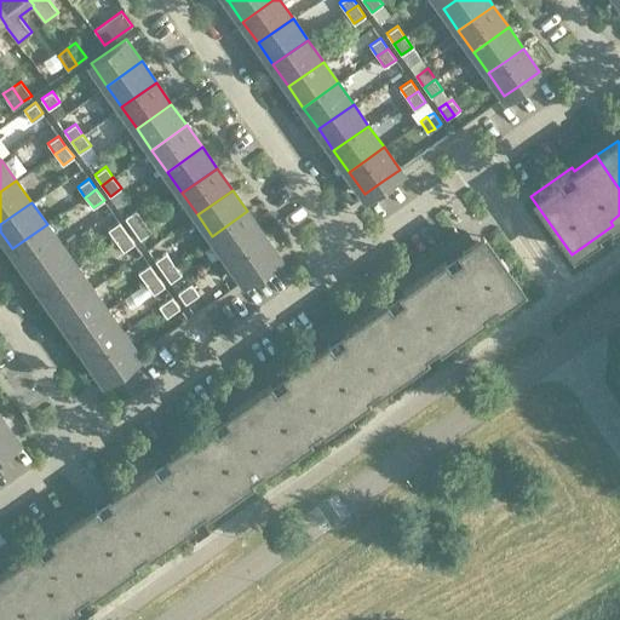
[(136,210),(125,217),(132,228),(143,220),(136,210)]
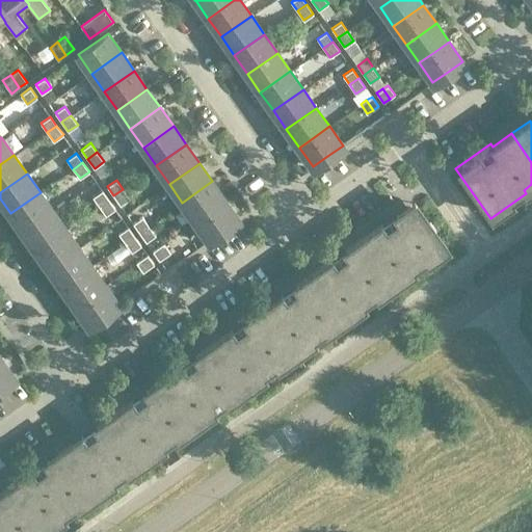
[(224,200),(212,181),(182,203),(195,220),(210,210),(224,200)]
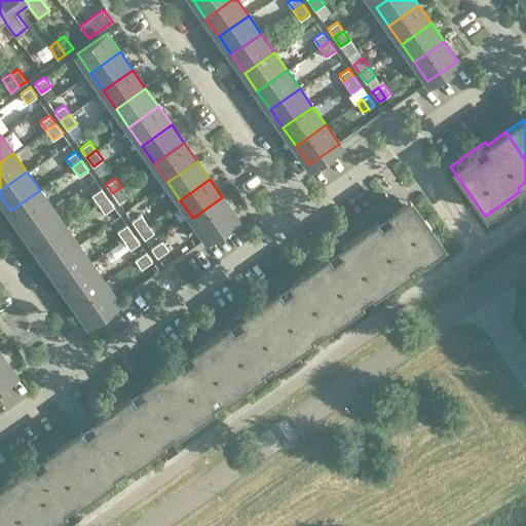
[(128,196),(121,187),(112,193),(119,202),(128,196)]
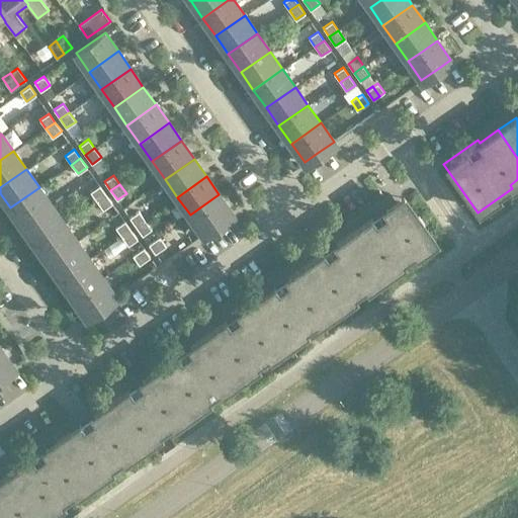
[(105,194),(99,185),(90,191),(96,200),(105,194)]
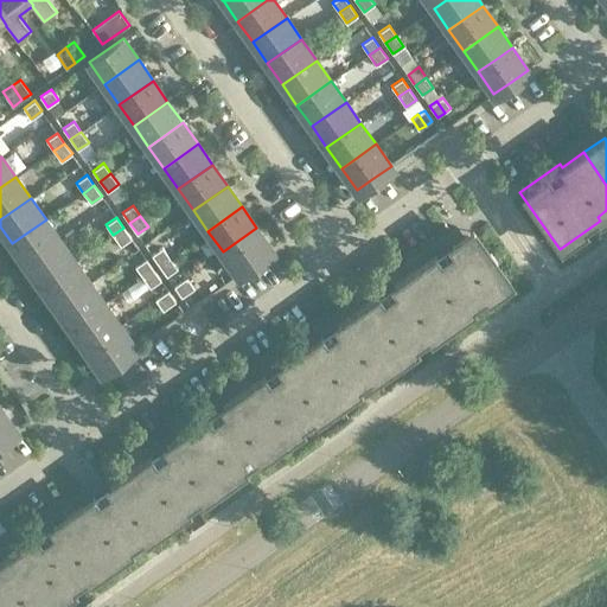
[(61,241),(46,219),(12,243),(26,264),(61,241)]
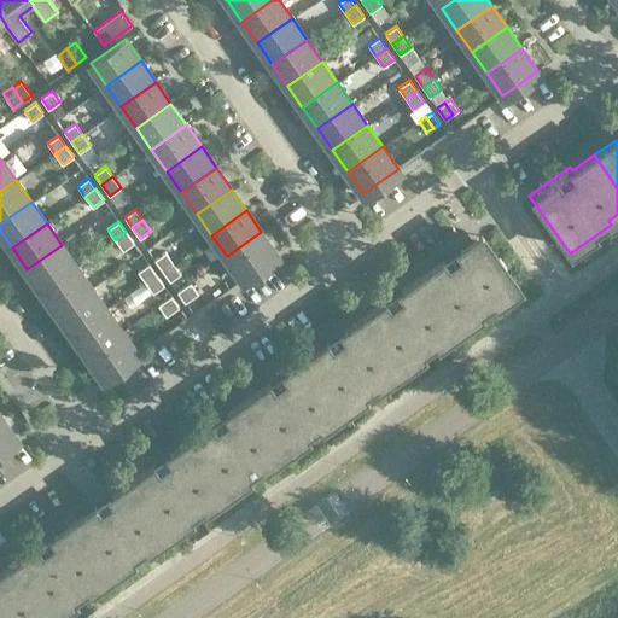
[(483,228),(442,257),(444,261),(401,291),(406,297),(390,308),(386,302),(365,316),(401,368),(423,353),(418,348),(433,337),(437,342),(481,313),(483,315),(524,286),(483,228)]
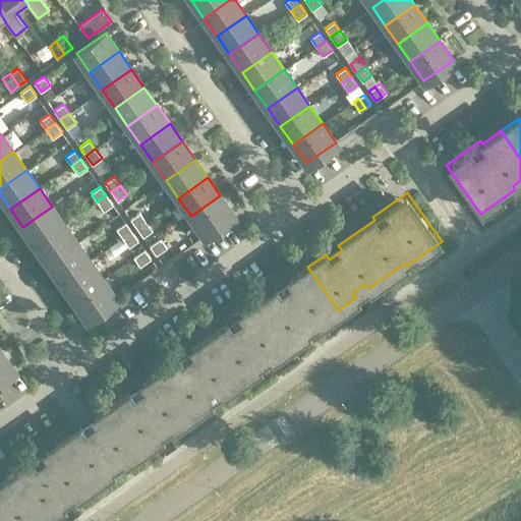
[(113,205),(106,195),(97,201),(104,211),(113,205)]
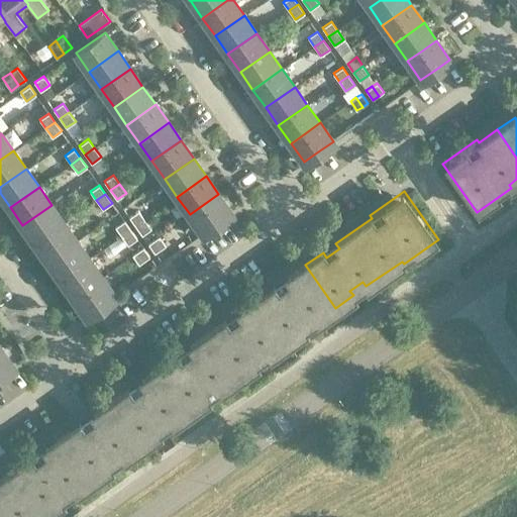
[(218,194),(204,204),(190,214),(203,233),(217,223),(232,213),(218,194)]
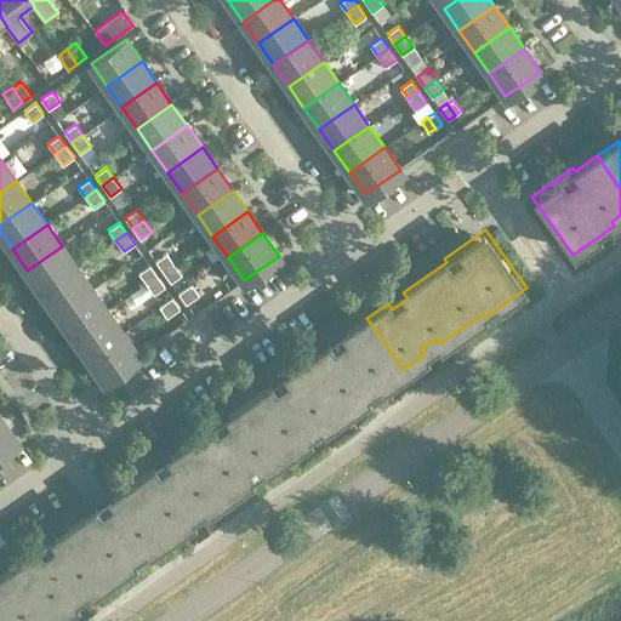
[(78,267),(62,246),(27,271),(43,292),(78,267)]
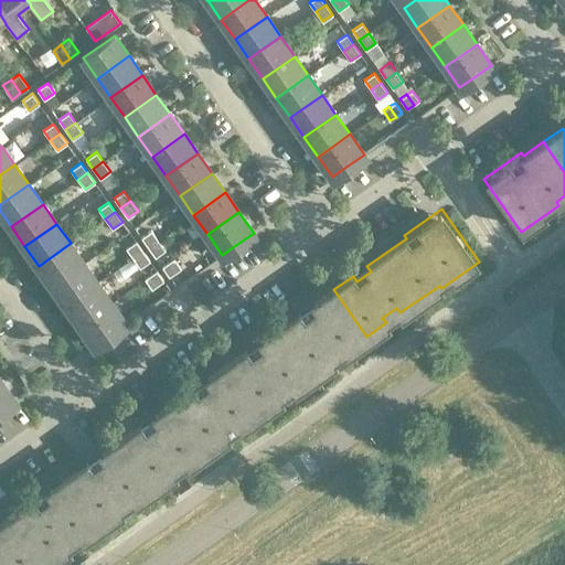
[(151,230),(141,237),(148,247),(158,240),(151,230)]
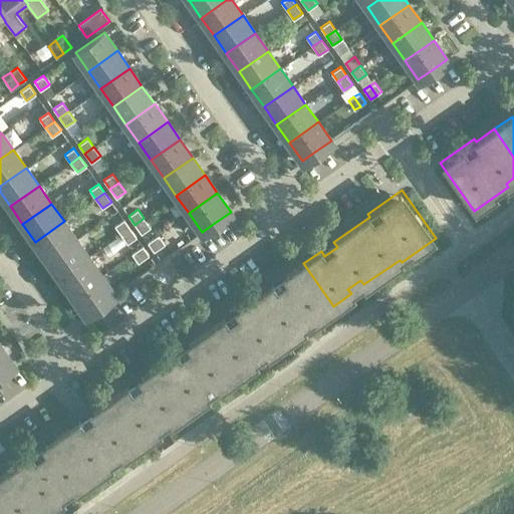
[(151,227),(144,218),(135,225),(141,233),(151,227)]
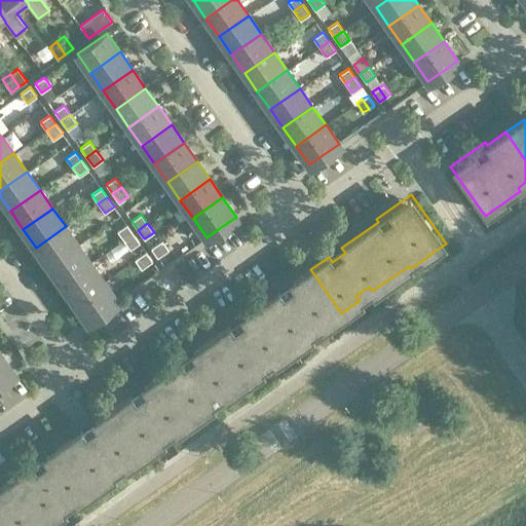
[(133,233),(126,224),(117,231),(123,239),(133,233)]
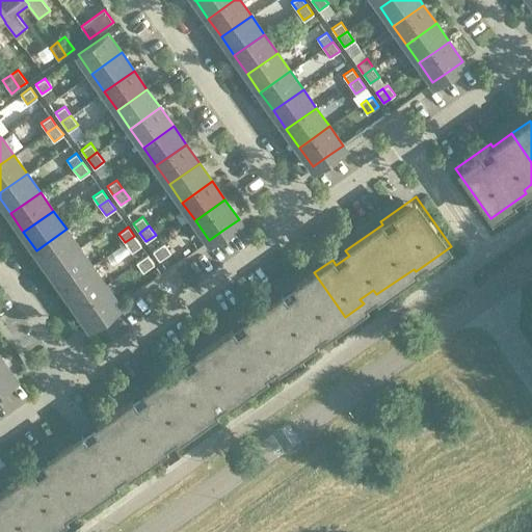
[(79,247),(67,229),(36,250),(49,269),(79,247)]
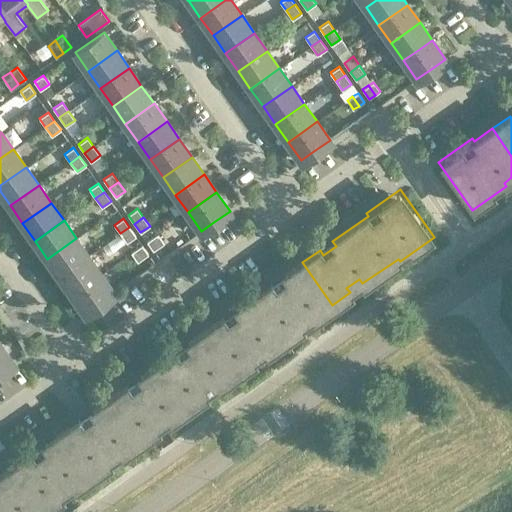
[(136,236),(129,227),(120,233),(126,242),(136,236)]
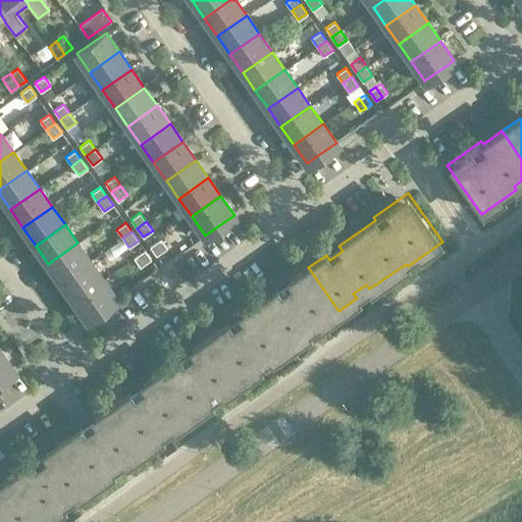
[(160,239),(155,242),(161,251),(167,248),(160,239)]
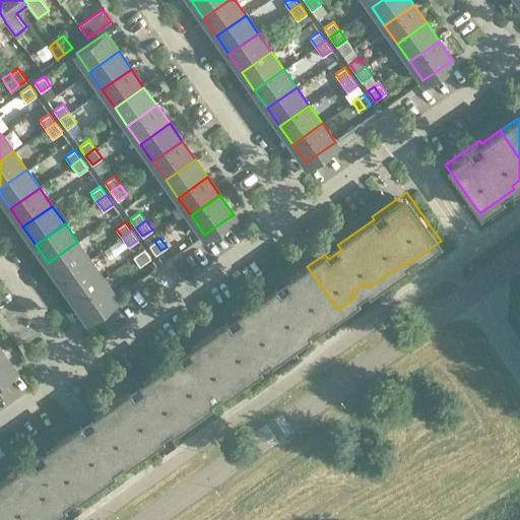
[(160,250),(154,241),(149,245),(155,254),(160,250)]
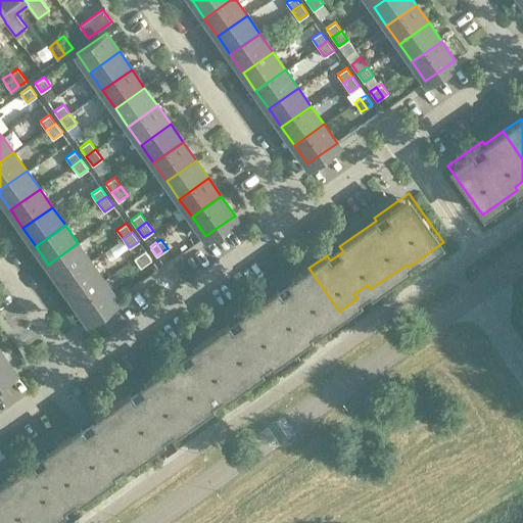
[(90,262),(78,243),(48,265),(61,282),(90,262)]
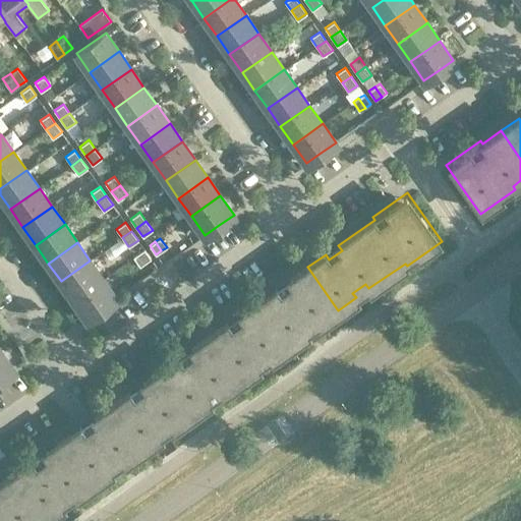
[(151,258),(145,249),(138,252),(146,263),(151,258)]
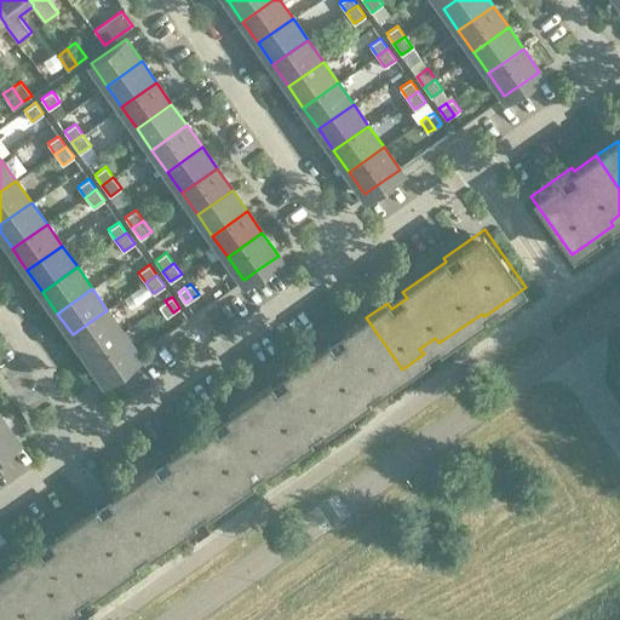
[(173,313),(165,300),(159,305),(166,316),(173,313)]
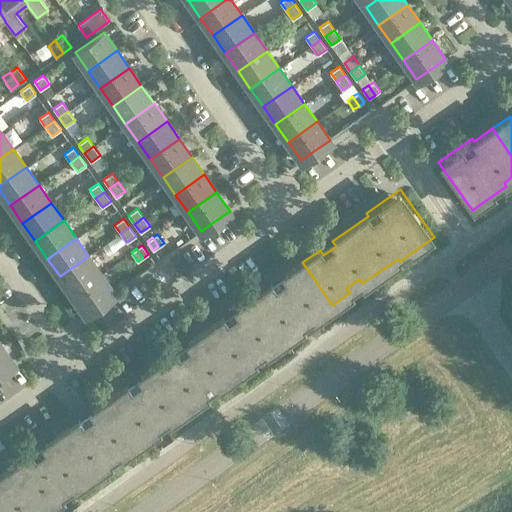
[(101,273),(88,256),(60,276),(72,294),(86,284),(101,273)]
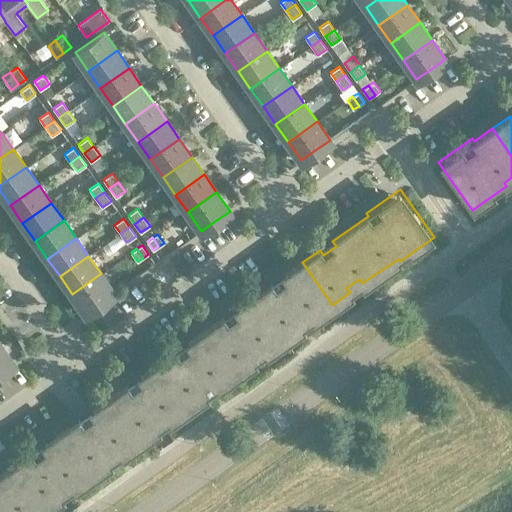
[(332,305),(302,262),(284,275),(288,279),(264,296),(261,291),(254,296),(284,339),(301,326),(298,322),(311,312),(314,317),(332,305)]
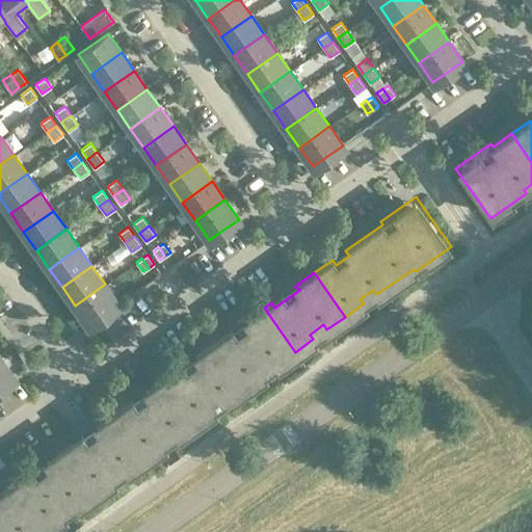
[(118,303),(105,284),(89,295),(75,306),(88,324),(103,314),(118,303)]
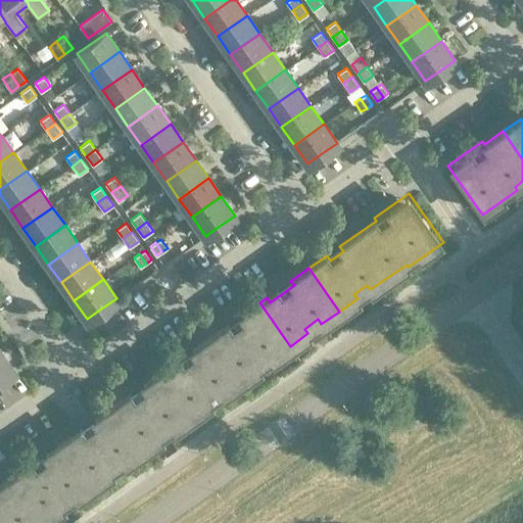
[(290,346),(259,302),(252,307),(255,313),(232,329),(228,325),(210,337),(241,381),(258,368),(255,363),(269,353),(272,359),(290,346)]
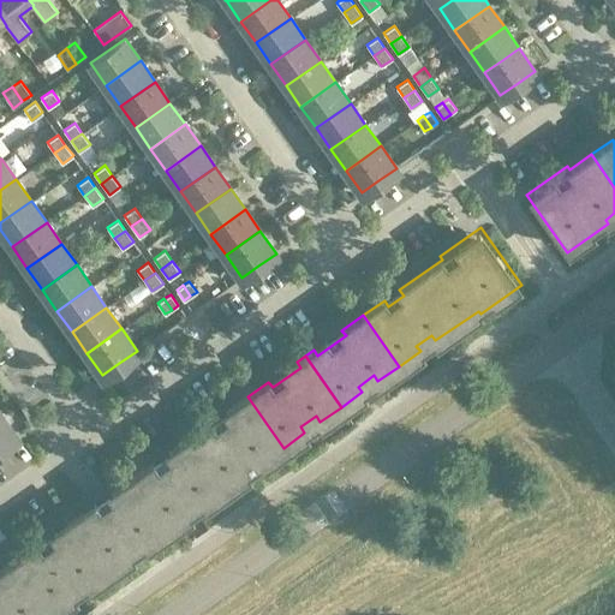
[(284,448),(248,396),(226,411),(230,417),(215,428),(210,422),(190,437),(226,488),(246,473),(243,467),(258,457),(262,463),(284,448)]
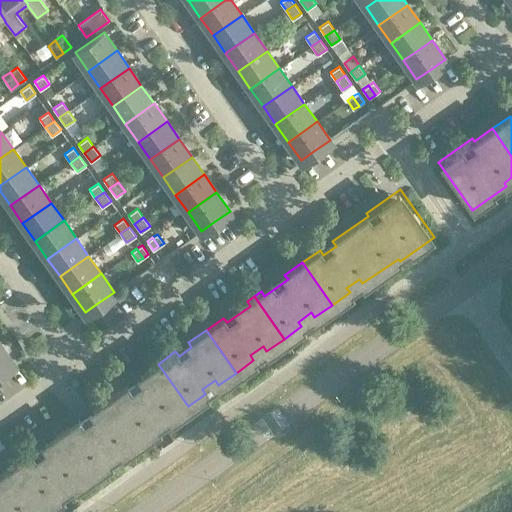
[(0,372),(14,363),(1,344),(0,344),(0,372)]
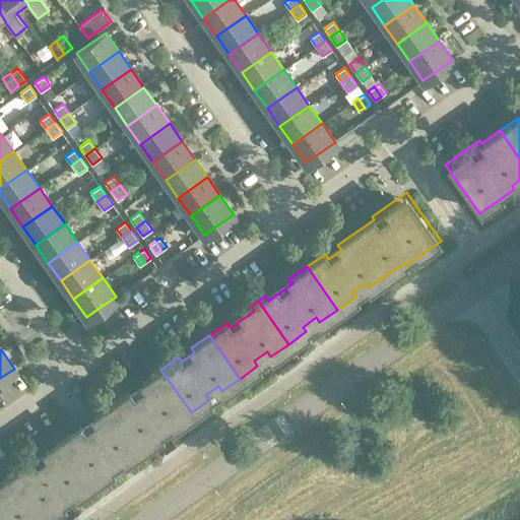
[(191,412),(160,370),(142,382),(145,387),(133,396),(129,391),(112,404),(142,447),(159,435),(156,430),(170,420),(173,426),(191,412)]
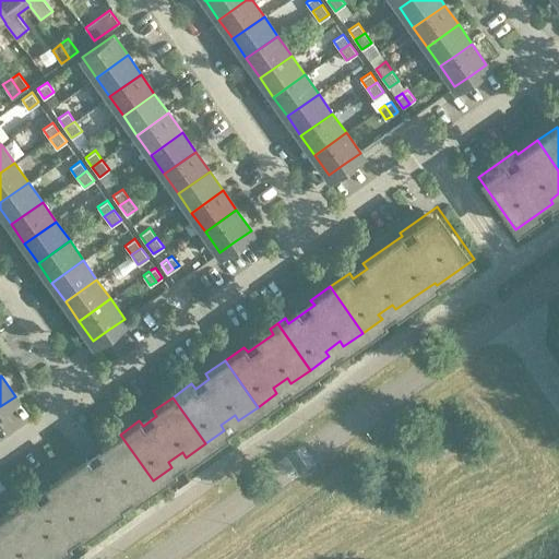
[(153,480),(120,435),(100,448),(104,453),(79,471),(75,466),(68,472),(100,518),(119,504),(116,499),(130,489),(133,495),(153,480)]
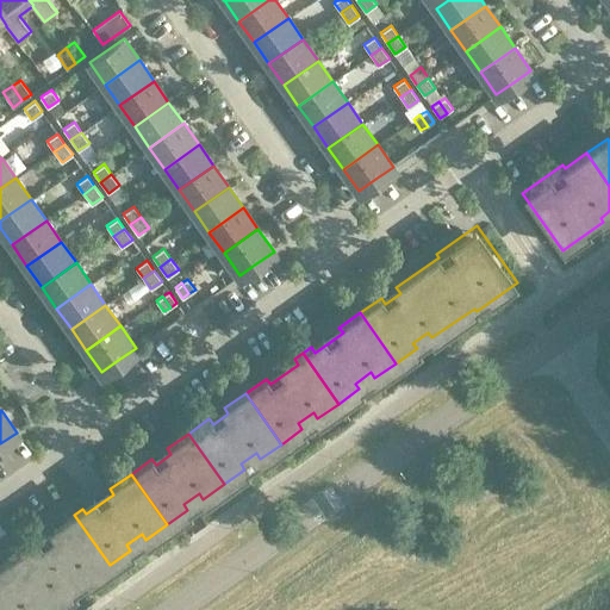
[(110,565),(74,515),(66,521),(69,526),(41,546),(37,540),(17,554),(51,605),(73,591),(69,585),(85,574),(88,579),(110,565)]
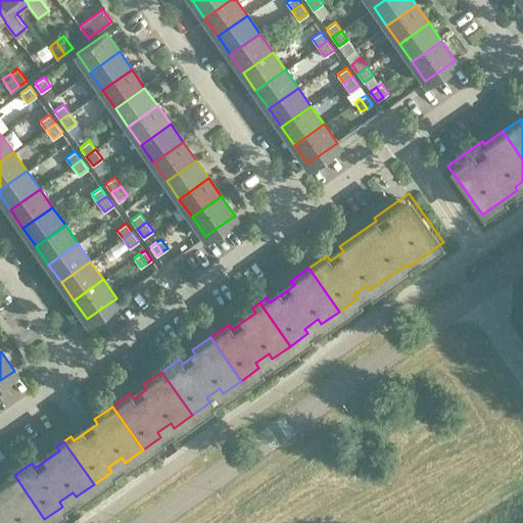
[(38,522),(44,519),(14,475),(0,484),(0,522),(38,522)]
